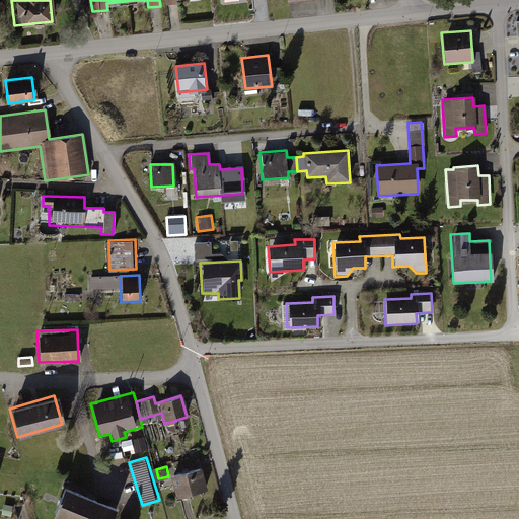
[(201,468),(169,475),(175,498),(206,490),(201,468)]
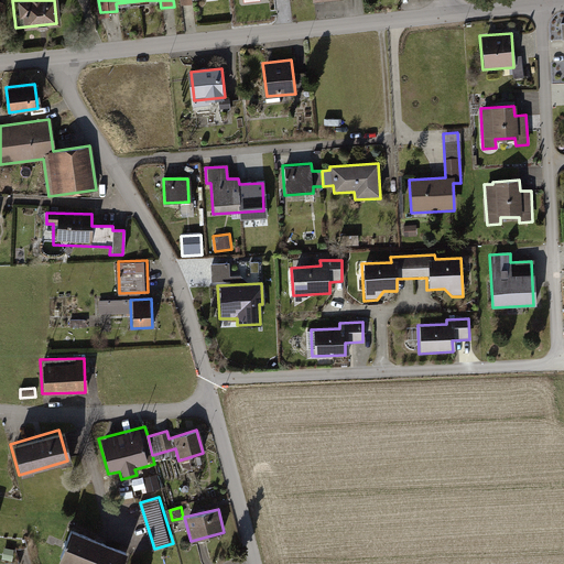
[(119,563),(125,553),(68,530),(56,560),(66,563),(119,563)]
